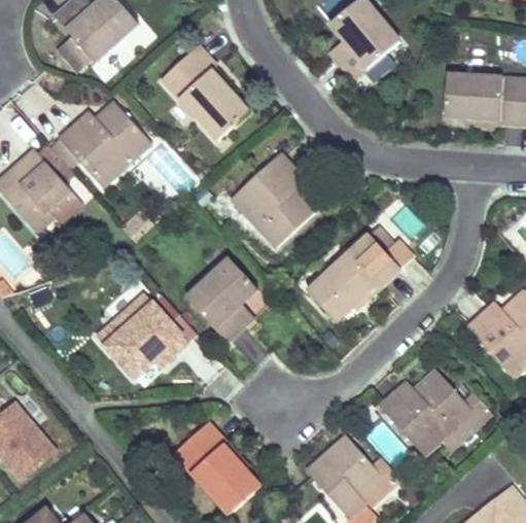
[(88,9),(79,0),(71,0),(55,14),(94,61),(121,36),(116,30),(133,15),(118,0),(98,0),(94,4),(88,9)]
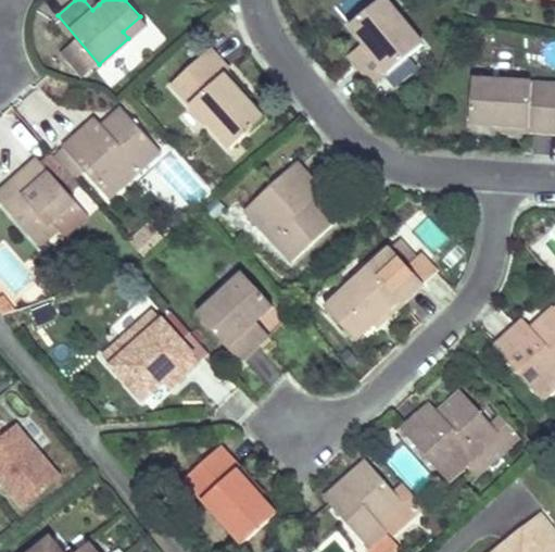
[(84,0),(92,10),(99,4),(96,0),(84,0)]
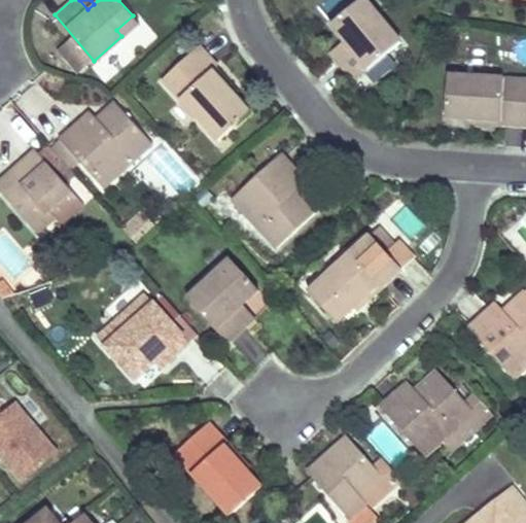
[(329,22),(344,38),(349,44),(335,57),(353,79),(399,39),(376,10),(370,15),(356,0),(354,0),(329,22)]
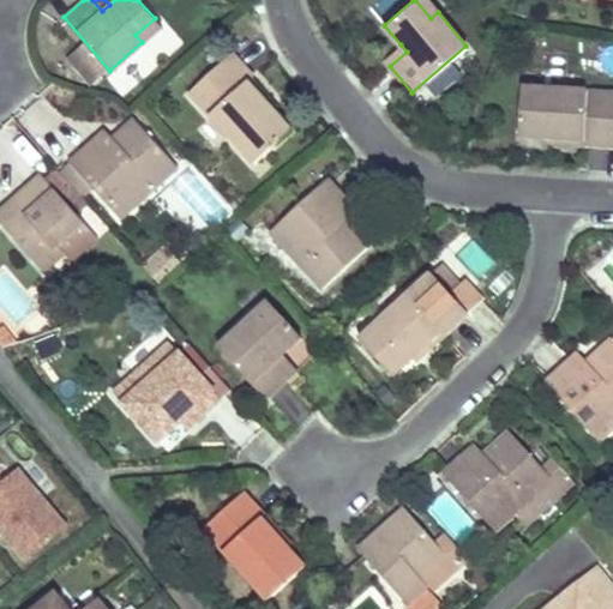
[(415,0),(431,18),(438,12),(427,0),(415,0)]
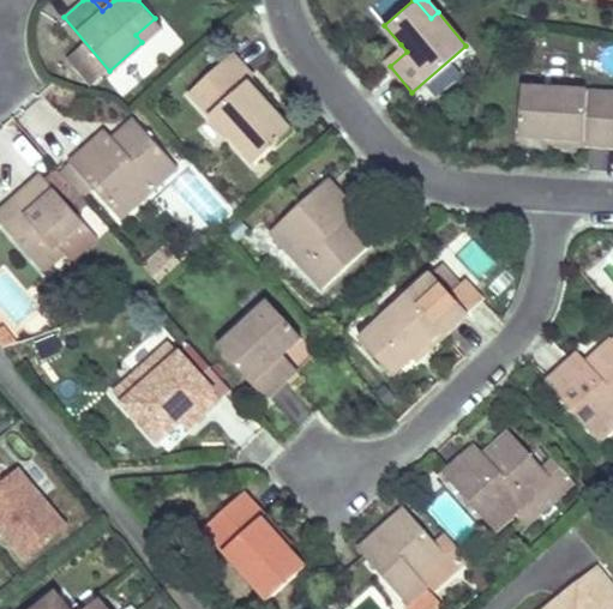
[(155,18),(136,35),(142,42),(161,25),(155,18)]
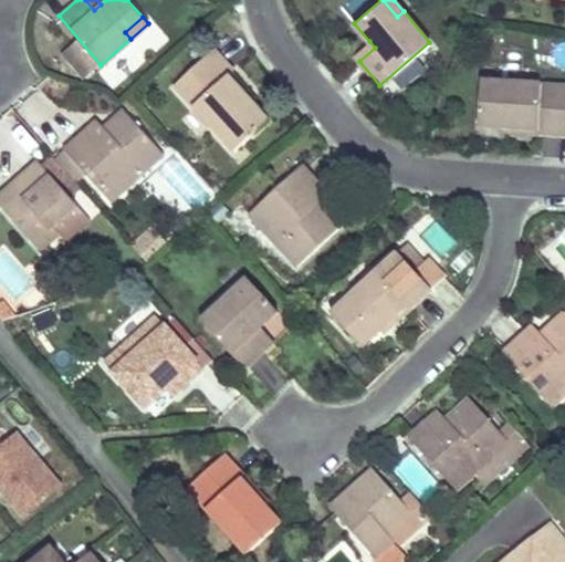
[(369,41),(354,53),(359,61),(375,48),(369,41)]
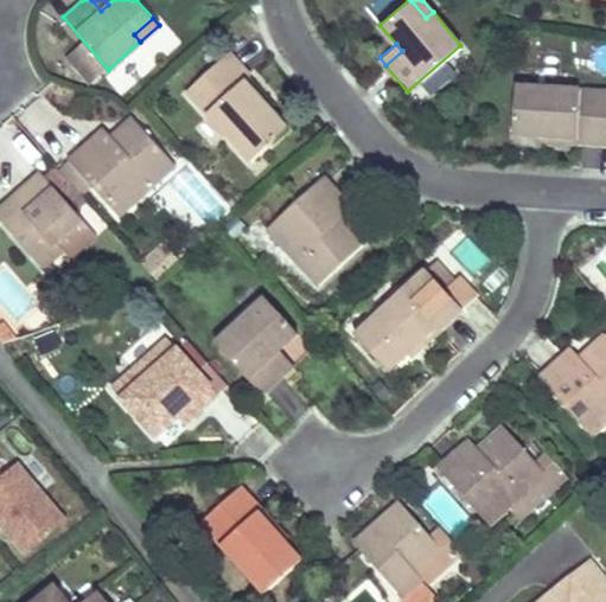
[(246,76),(225,52),(185,88),(249,159),(286,126),(268,106),(243,78),(246,76)]
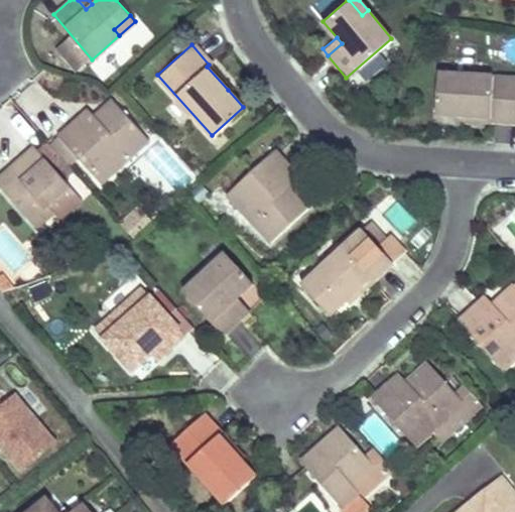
[(209,65),(207,67),(228,90),(230,88),(209,65)]
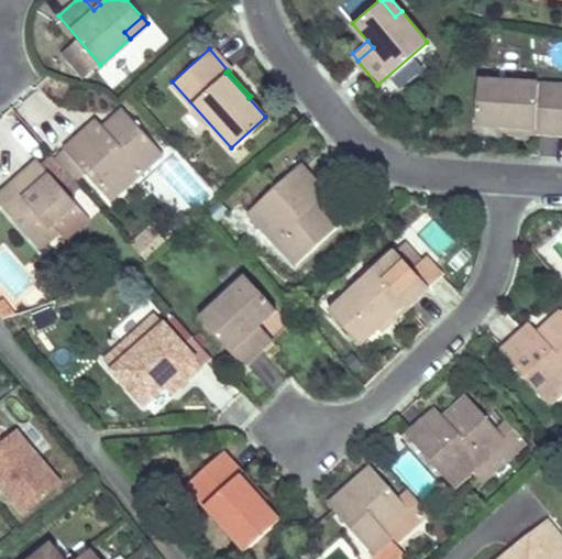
[(561,125),(561,81),(476,77),(474,123),(498,124),(532,127),(532,130),(561,132),(561,125)]
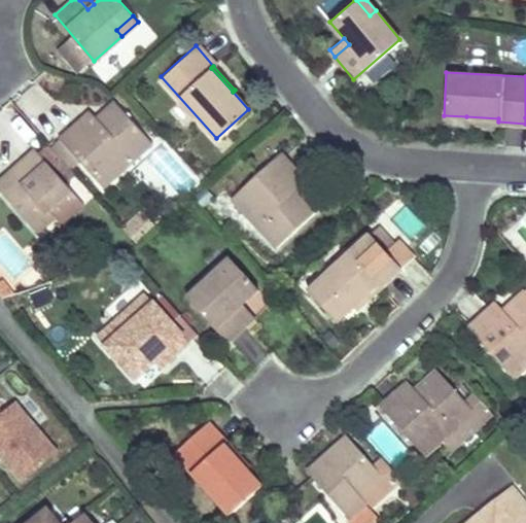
[(94,117),(88,123),(81,115),(59,136),(81,162),(94,176),(123,149),(131,159),(150,141),(113,100),(94,117)]
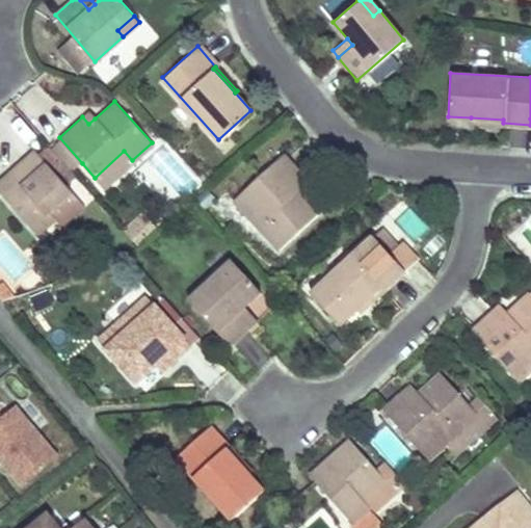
[(88,111),(82,116),(88,124),(95,119),(88,111)]
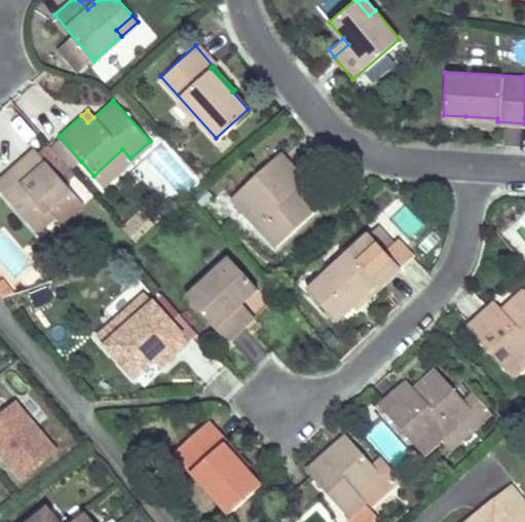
[(81,161),(59,136),(49,145),(63,159),(72,170),(81,161)]
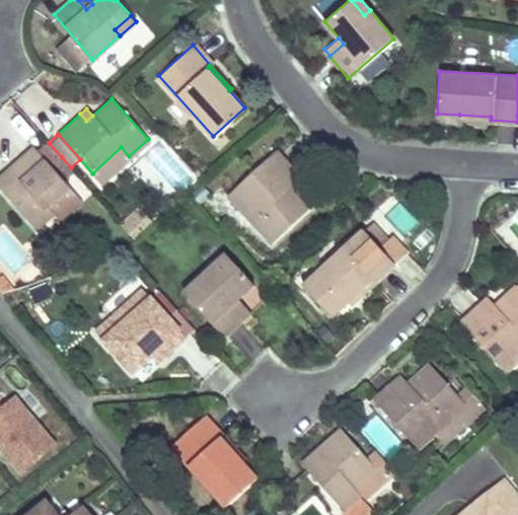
[(52,211),(46,205),(69,185),(52,166),(62,157),(49,143),(46,140),(37,148),(33,145),(22,155),(28,162),(24,165),(18,159),(0,174),(0,187),(35,226),(52,211)]
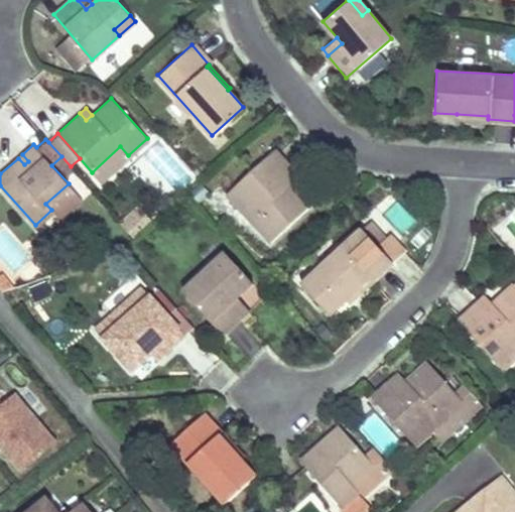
[(128,155),(120,146),(92,172),(100,180),(128,155)]
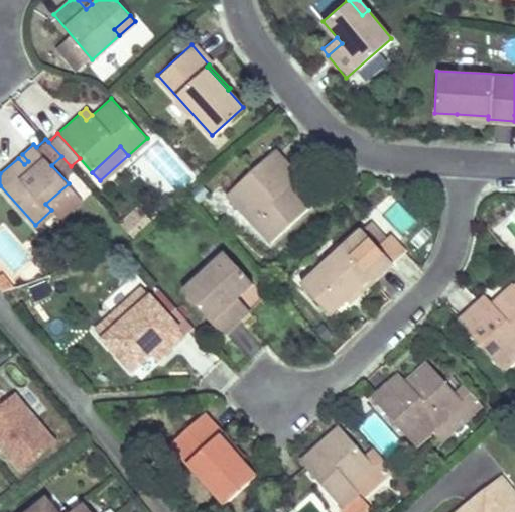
[(290,181),(285,185),(282,181),(294,170),(274,147),(226,193),(269,240),(309,204),(290,181)]
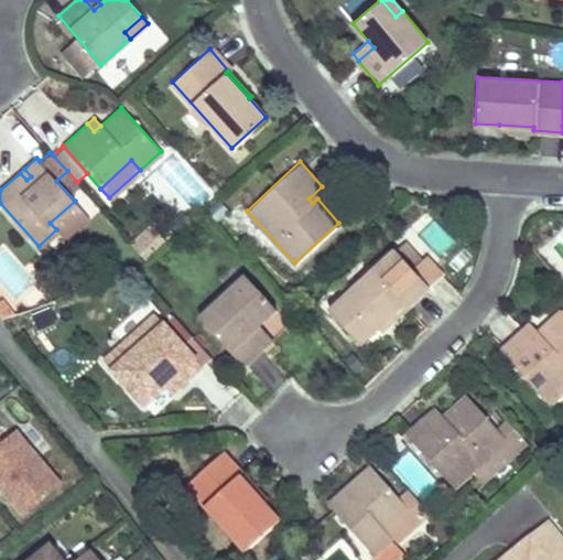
[(31,176),(24,169),(20,173),(26,180),(31,176)]
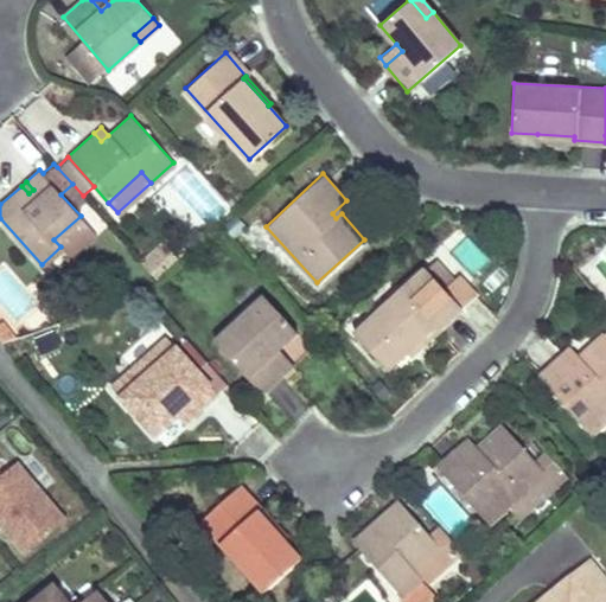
[(350,204),(346,200),(332,213),(336,218),(342,213),(350,204)]
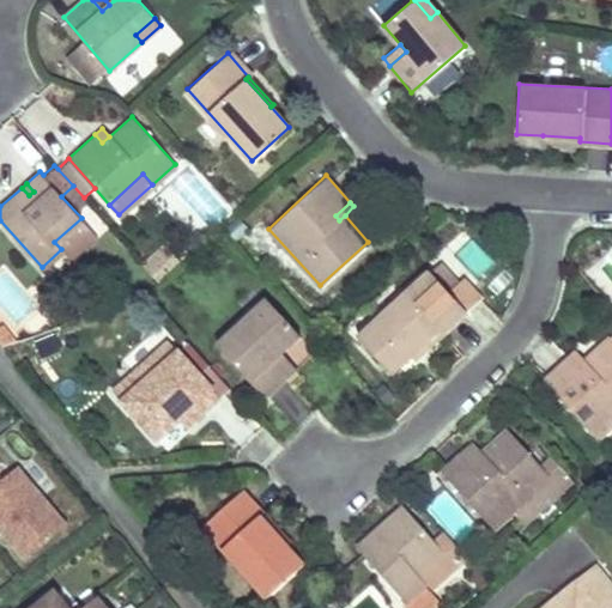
[(96,233),(82,218),(54,242),(61,249),(68,257),(96,233)]
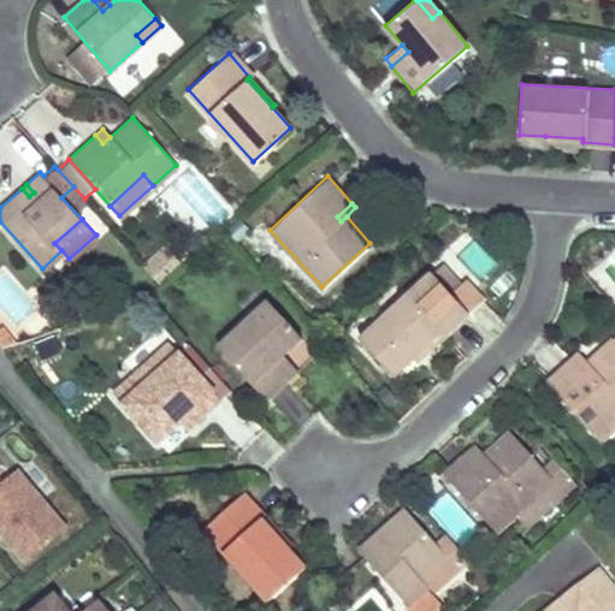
[(460,282),(442,261),(431,271),(449,291),(460,282)]
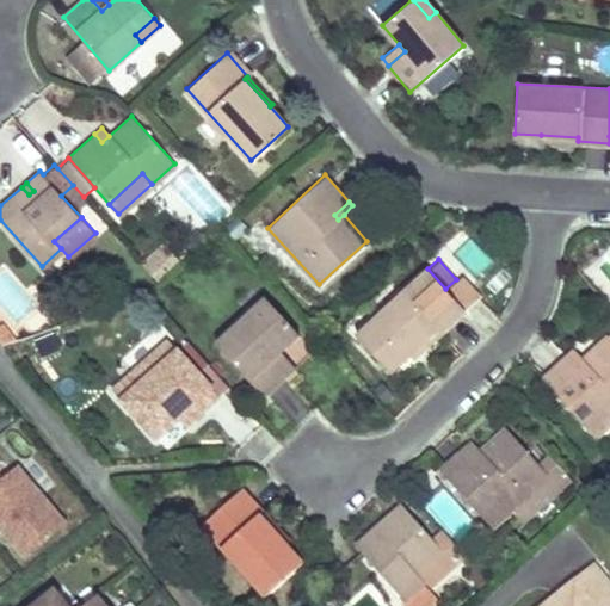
[(427,269),(356,334),(389,371),(408,353),(437,327),(439,331),(479,295),(461,276),(456,279),(445,289),(427,269)]
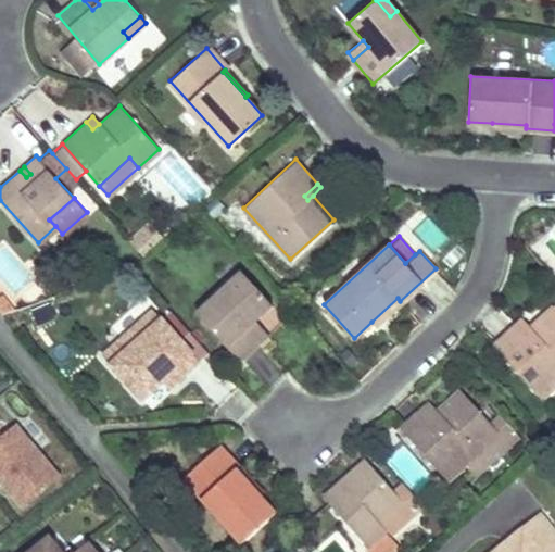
[(247,276),(241,270),(224,286),(230,291),(247,276)]
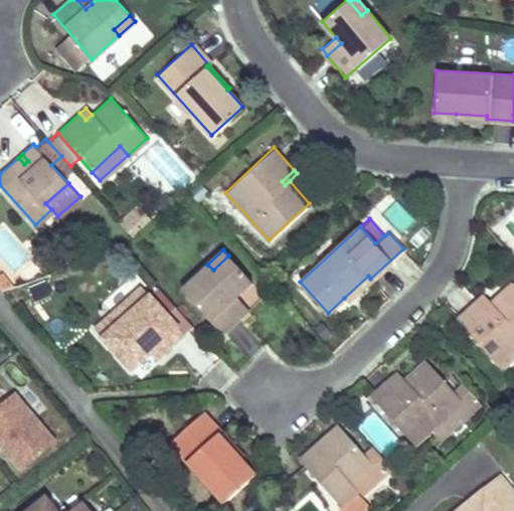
[(250,280),(228,256),(213,270),(207,265),(181,289),(220,332),(241,314),(229,300),(235,294),(250,280)]
